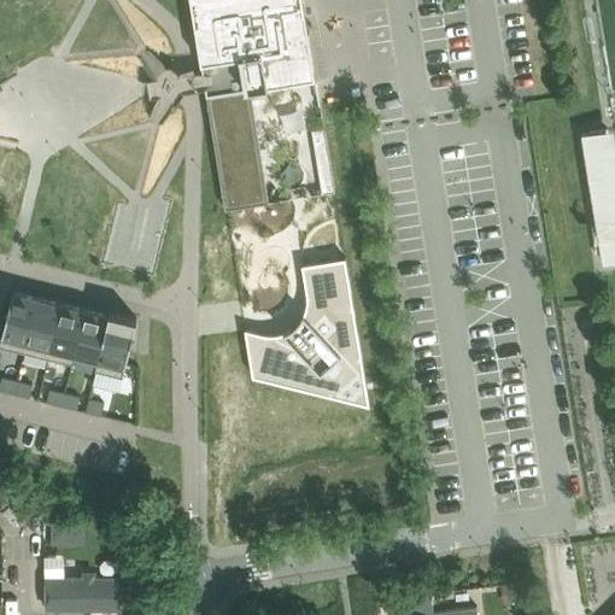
[(188,0),(201,74),(201,76),(203,86),(204,88),(223,211),(267,204),(249,89),(314,78),(300,0),(188,0)]
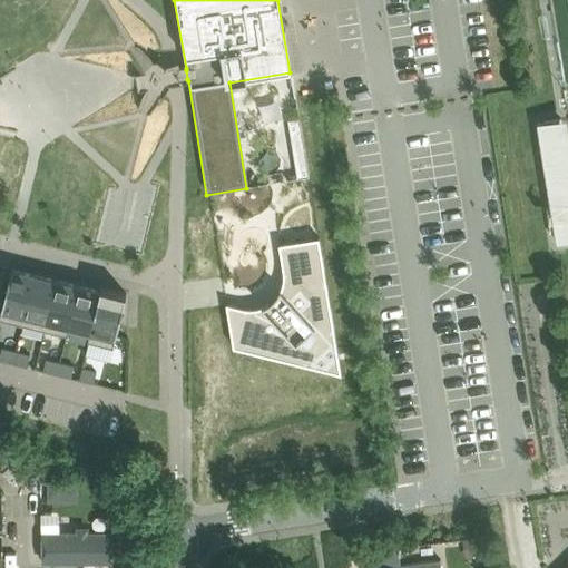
[(297,119),(286,121),(295,180),(307,178),(297,119)]
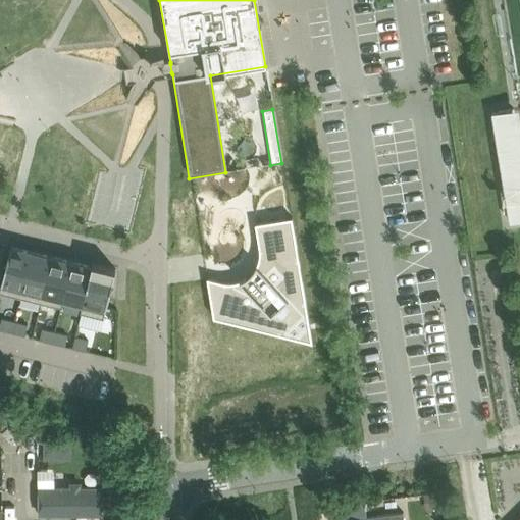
[(519,160),(512,110),(490,114),(509,223),(519,221),(519,160)]
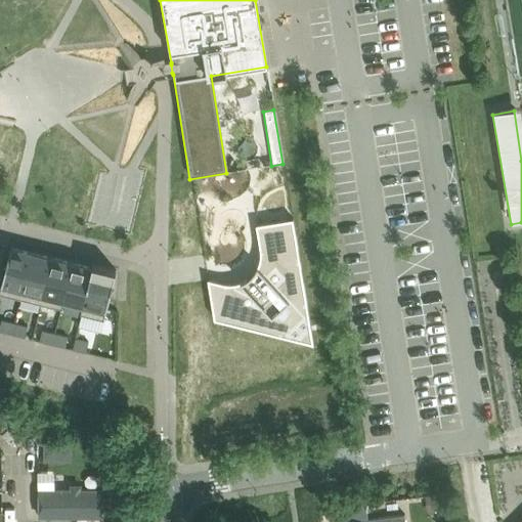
[(206,280),(213,320),(251,331),(251,330),(274,336),(312,345),(292,220),(285,221),(285,222),(261,225),(255,226),(255,228),(256,232),(257,238),(257,243),(258,243),(259,250),(258,250),(259,255),(258,260),(257,265),(255,269),(252,273),(255,276),(248,283),(246,279),(241,283),(236,284),(231,285),(226,285),(221,285),(214,283),(209,281),(209,280),(206,280)]
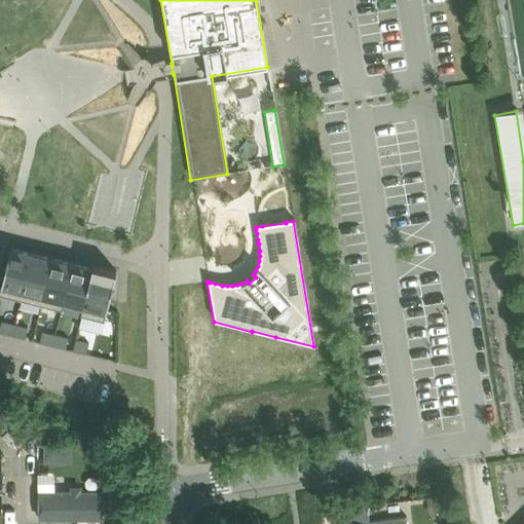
[(0,297),(19,302),(31,256),(30,256),(9,251),(0,287),(0,297)]
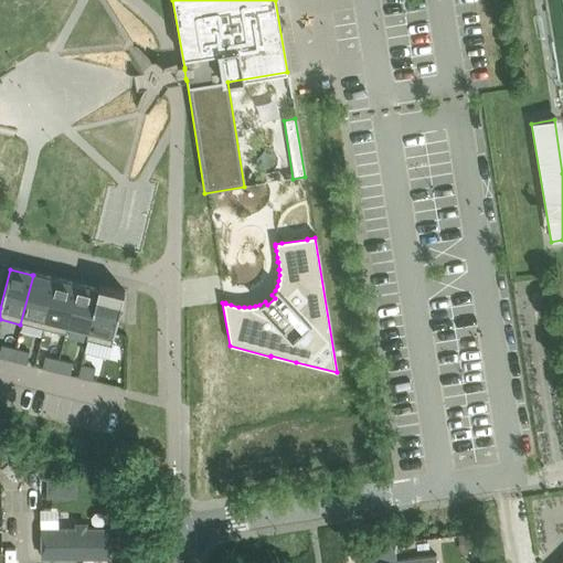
[(20,325),(42,330),(54,280),(33,275),(20,325)]
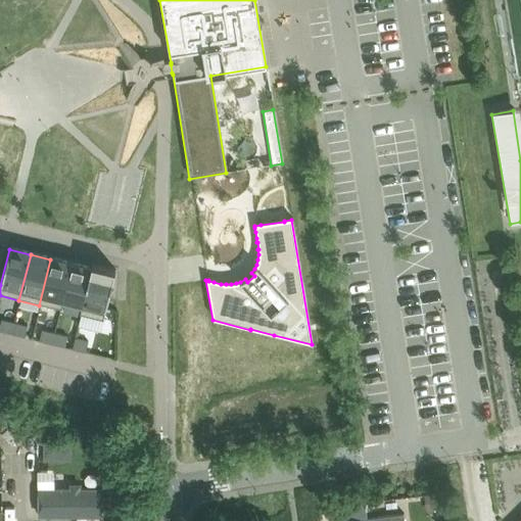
[(50,259),(39,305),(59,311),(60,311),(61,305),(60,305),(70,265),(51,259),(50,259)]
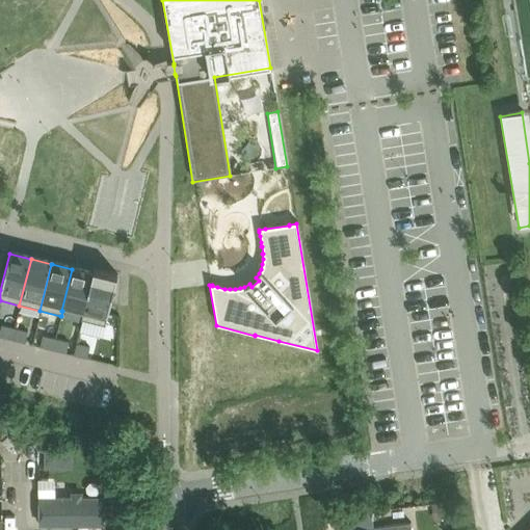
[(72,269),(61,311),(62,311),(81,316),(82,316),(93,274),(91,274),(73,269),(72,269)]
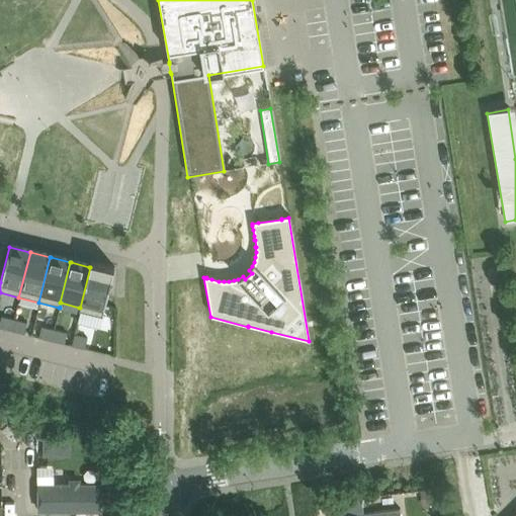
[(79,308),(78,313),(79,313),(101,319),(103,309),(107,310),(107,308),(104,307),(113,269),(91,264),(90,264),(89,267),(90,267),(80,308),(79,308)]
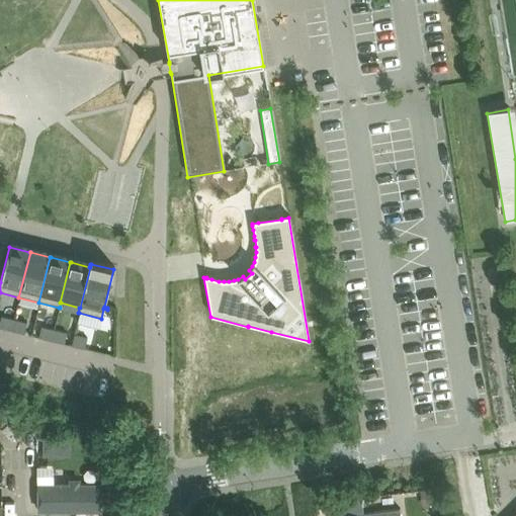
[(0,329),(10,332),(12,322),(0,319),(0,329)]
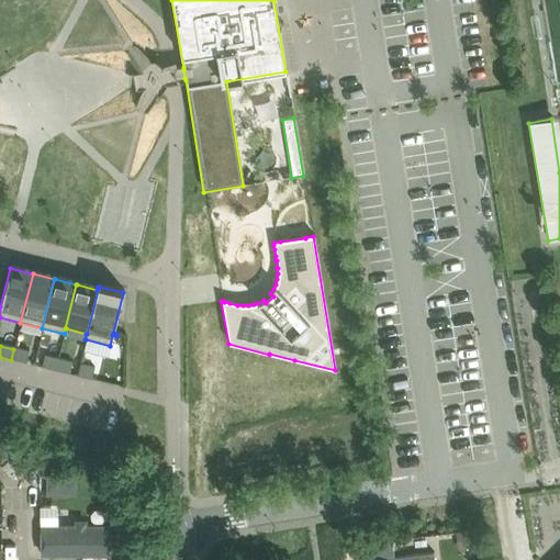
[(28,353),(13,349),(11,360),(25,364),(28,353)]
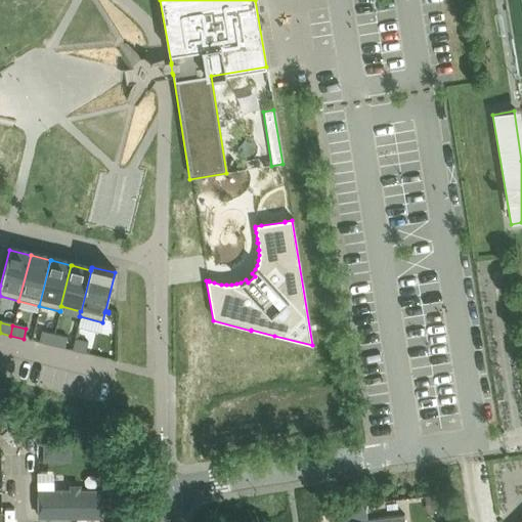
[(38,342),(50,346),(53,336),(40,333),(38,342)]
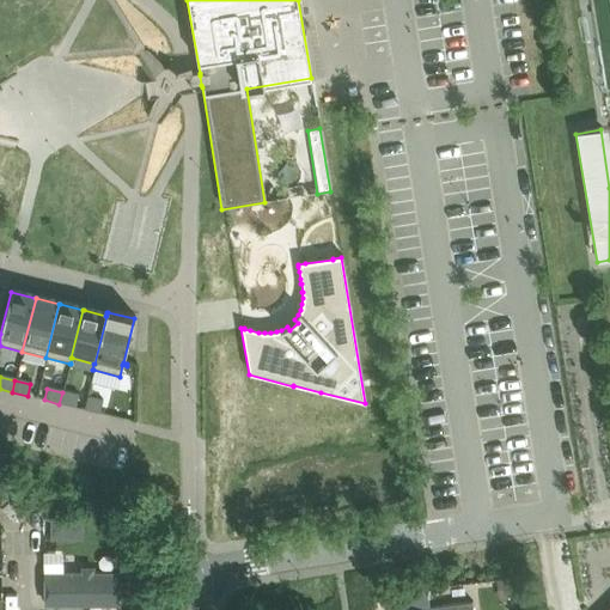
[(78,396),(62,392),(59,404),(74,408),(78,396)]
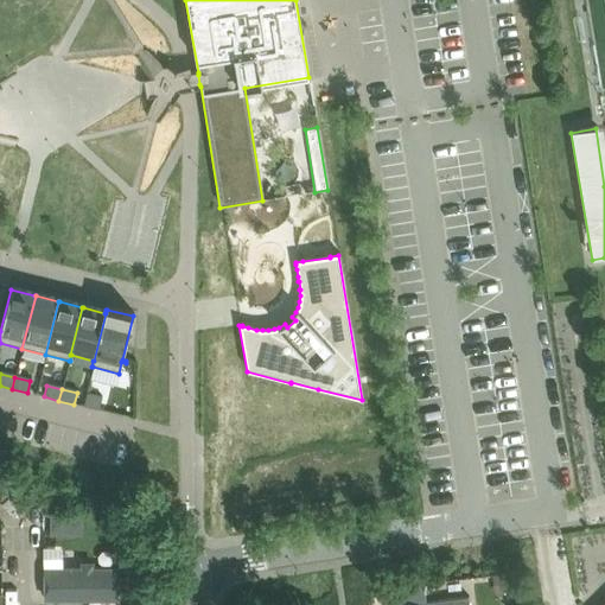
[(100,399),(86,395),(82,407),(97,411),(100,399)]
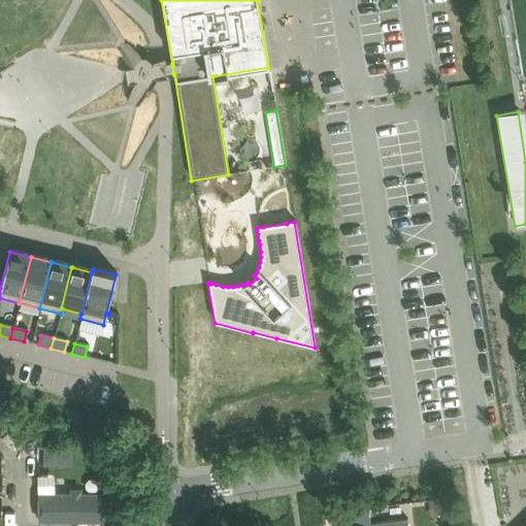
[(42,448),(42,467),(70,467),(70,448),(42,448)]
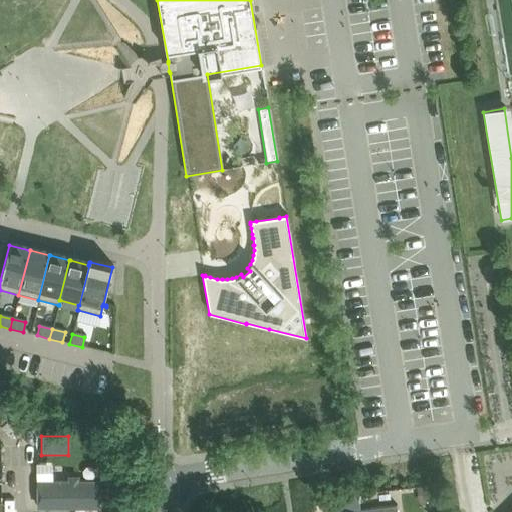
[(101,508),(112,508),(112,469),(100,469),(101,508)]
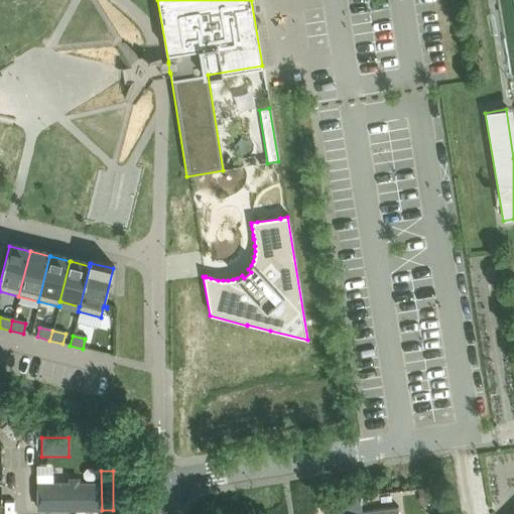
[(94,485),(36,485),(36,510),(94,510),(94,485)]
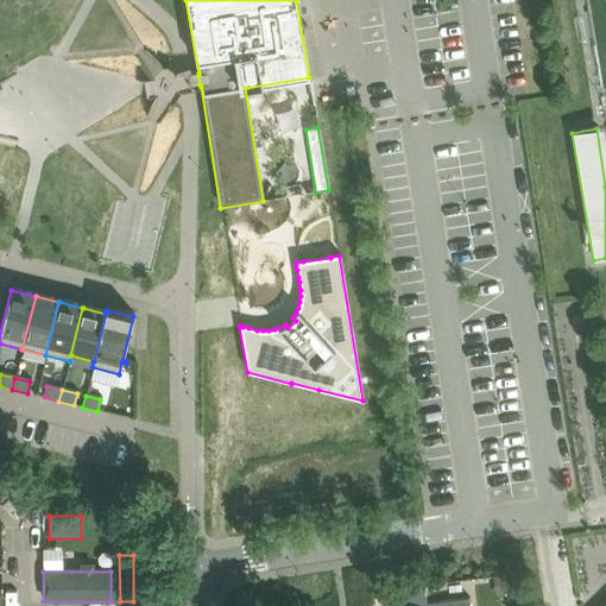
[(469,605),(468,600),(443,603),(425,605),(423,586),(406,588),(409,605),(469,605)]
